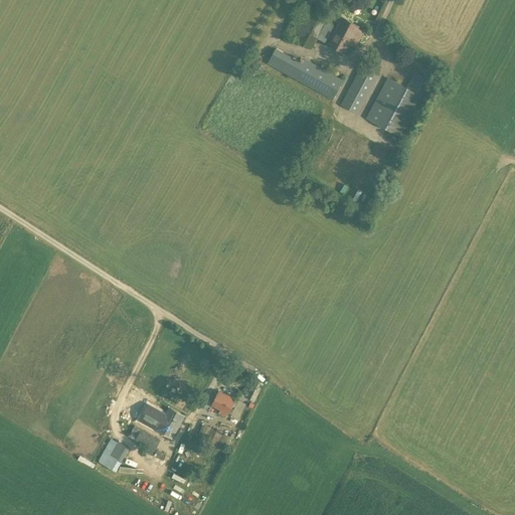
[(337,21),(327,16),(306,5),(290,38),(311,48),(316,37),(326,42),(337,21)]
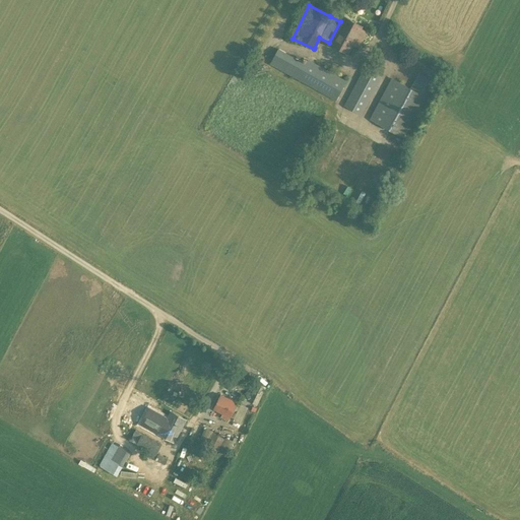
[(345,18),(331,45),(348,53),(352,45),(359,48),(367,31),(362,28),(362,27),(345,18)]
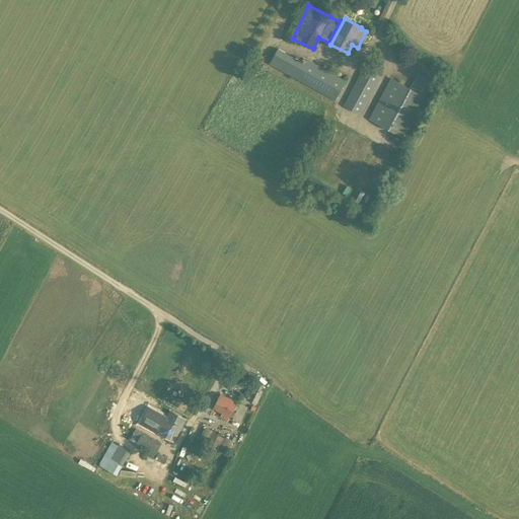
[(336,100),(346,81),(308,59),(304,63),(278,49),(270,64),(336,100)]
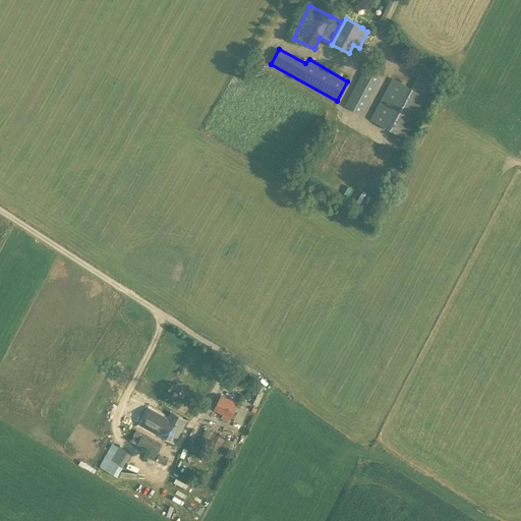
[(383,77),(364,68),(345,106),(362,115),(383,77)]
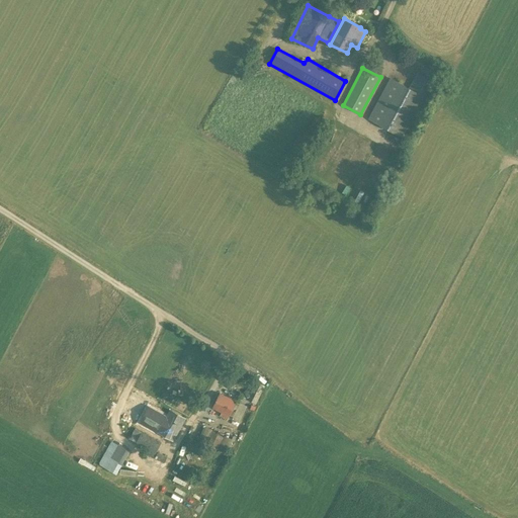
[(407,140),(437,83),(417,72),(409,88),(390,77),(368,118),(407,140)]
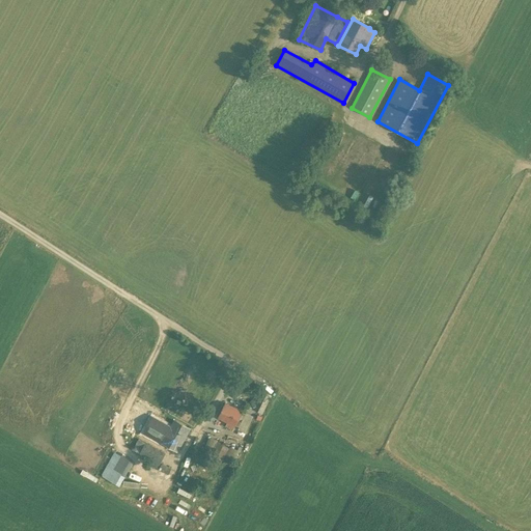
[(232,429),(234,426),(242,412),(226,403),(219,418),(227,422),(225,426),(232,429)]
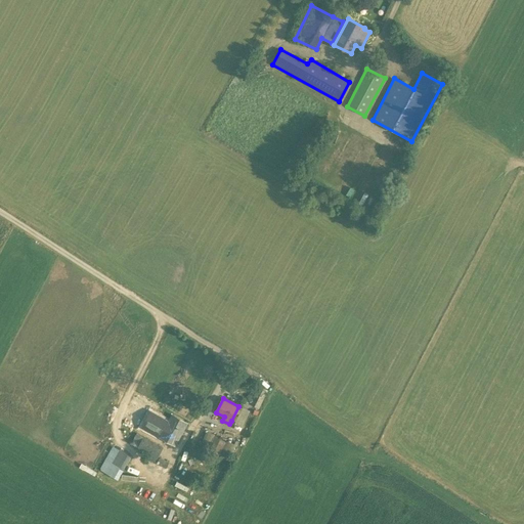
[(243,405),(233,422),(242,426),(251,410),(243,405)]
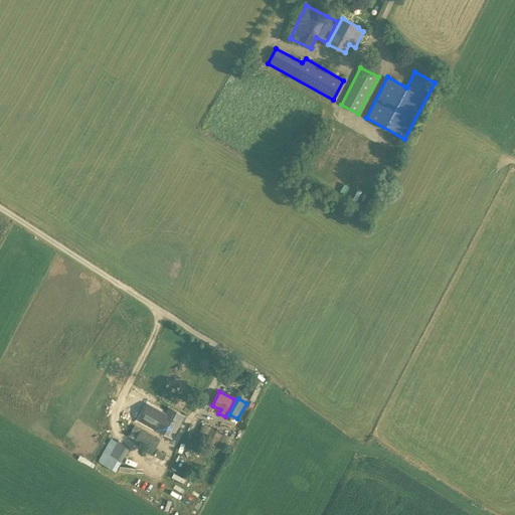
[(172,439),(185,416),(169,407),(156,430),(172,439)]
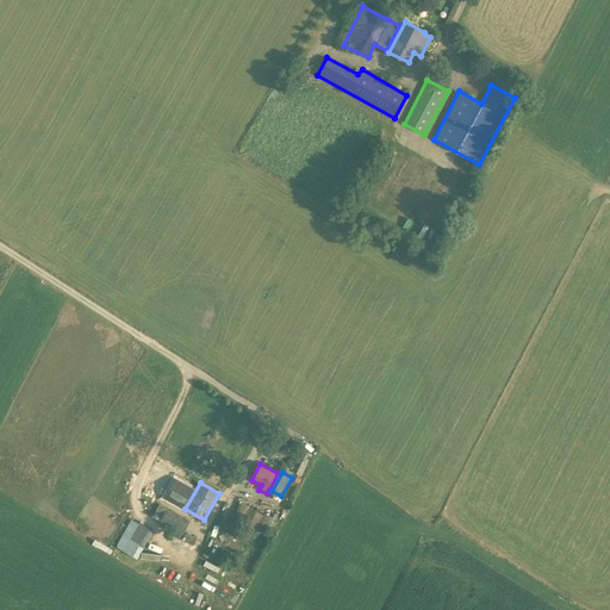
[(191,521),(160,504),(153,517),(160,522),(176,531),(174,534),(193,545),(197,539),(185,531),(191,521)]
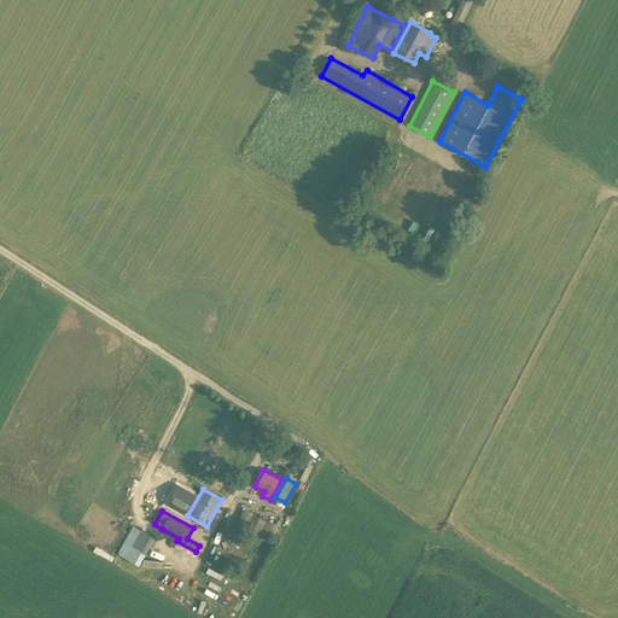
[(245,530),(260,537),(267,522),(254,514),(245,530)]
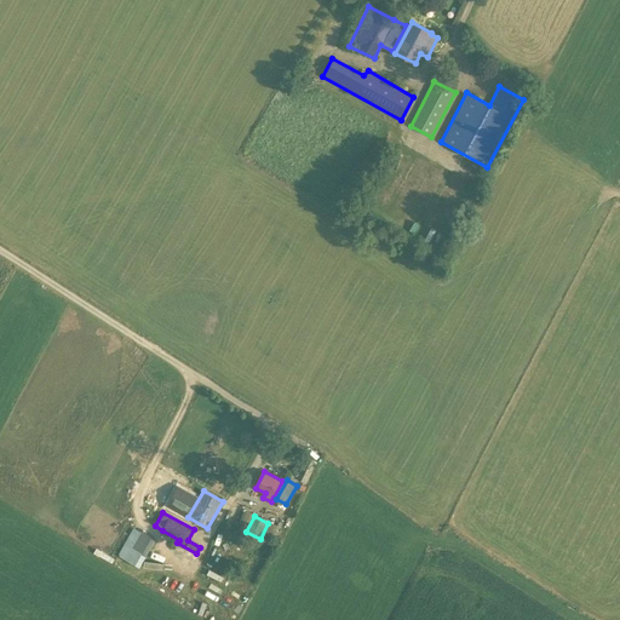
[(139,567),(154,538),(132,528),(119,556),(139,567)]
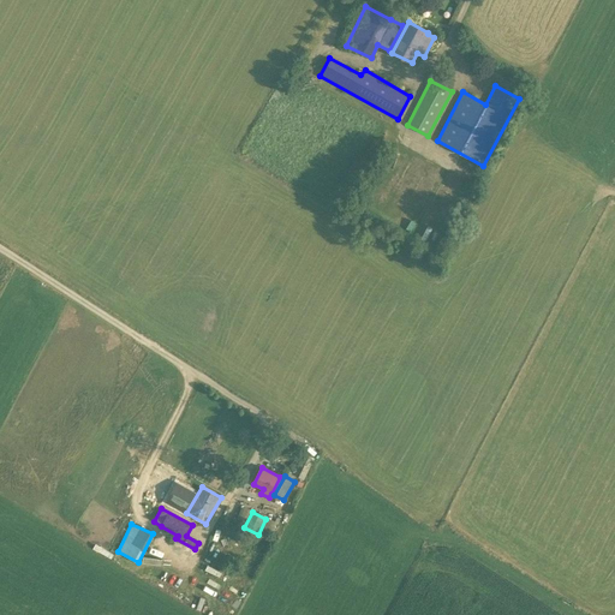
[(144,556),(141,560),(154,573),(157,568),(144,556)]
